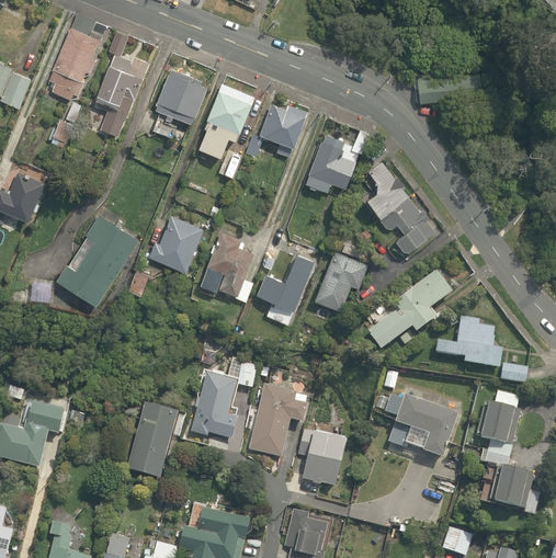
[(44,88),(75,101),(101,41),(68,26),(49,69),(52,69),(44,88)]
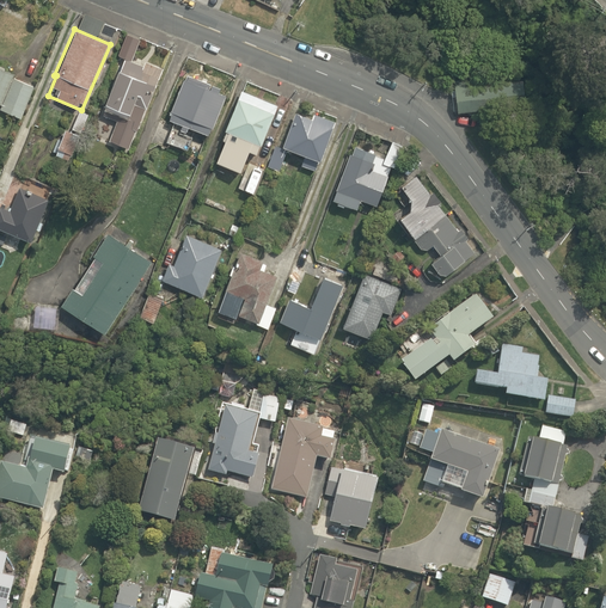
[(140,36),(126,31),(117,56),(124,59),(104,112),(133,122),(141,99),(151,103),(164,66),(133,55),(140,36)]
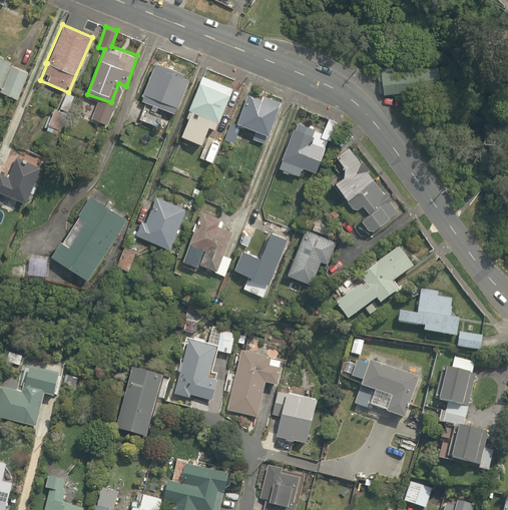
[(0,92),(17,100),(30,70),(8,61),(10,57),(0,52),(0,92)]
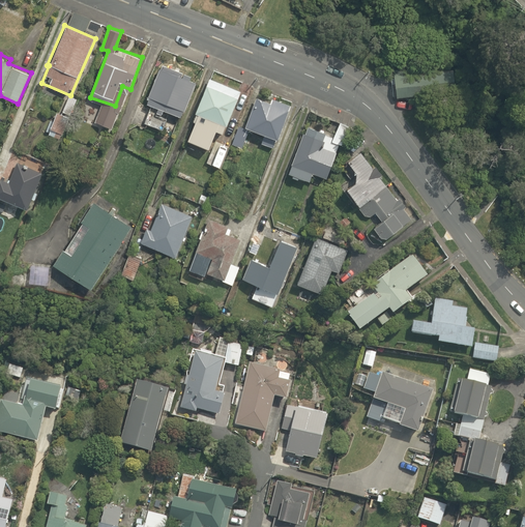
[(386,67),(389,95),(448,88),(445,65),(417,69),(416,63),(386,67)]
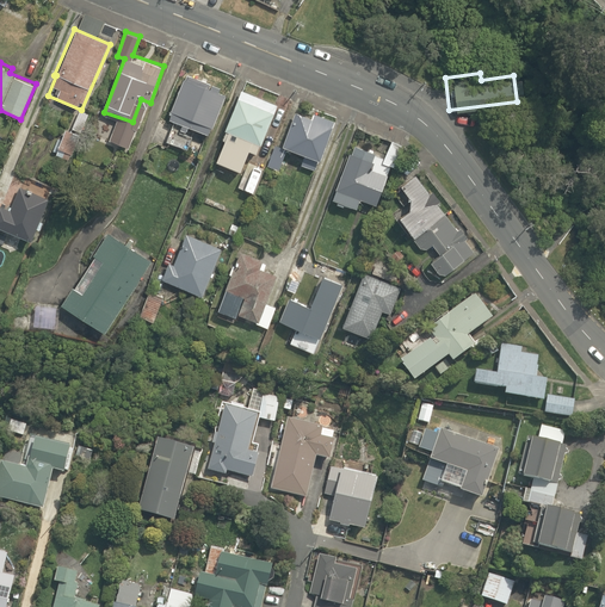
[(198,129),(213,134),(227,92),(183,76),(161,138),(191,149),(198,129)]
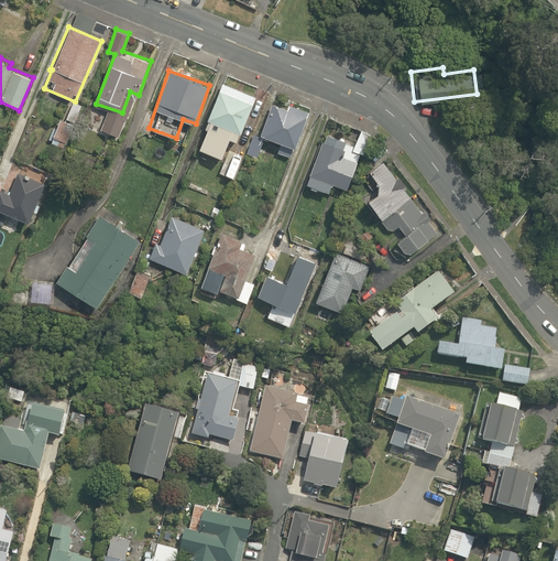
[(258,96),(220,83),(203,130),(240,143),(258,96)]
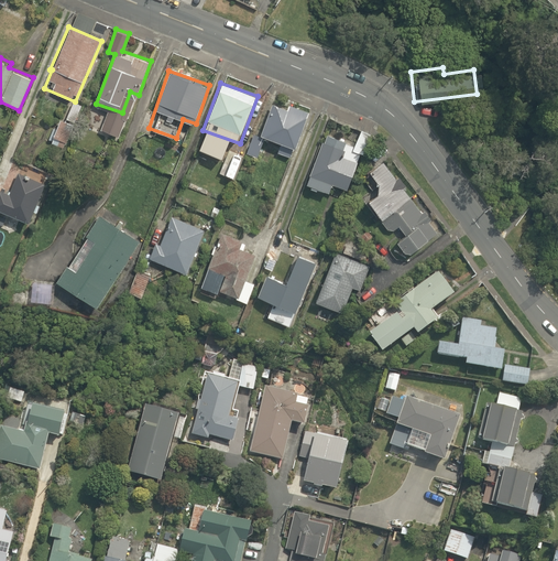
[(276,143),(273,154),(292,159),(295,148),(299,149),(309,114),(271,103),(261,139),(276,143)]
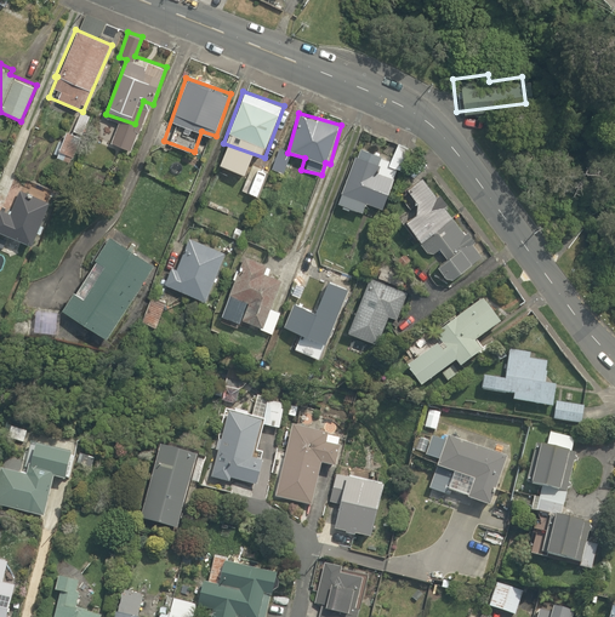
[(141,130),(119,123),(110,143),(134,152),(141,130)]
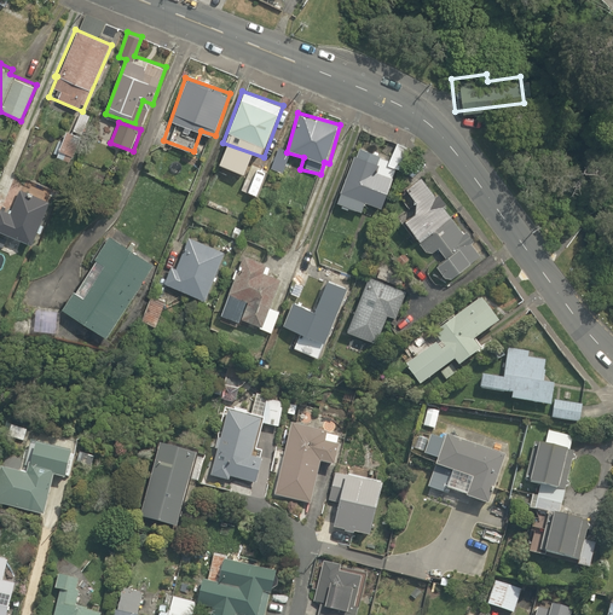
[(80,134),(59,126),(50,151),(70,160),(80,134)]
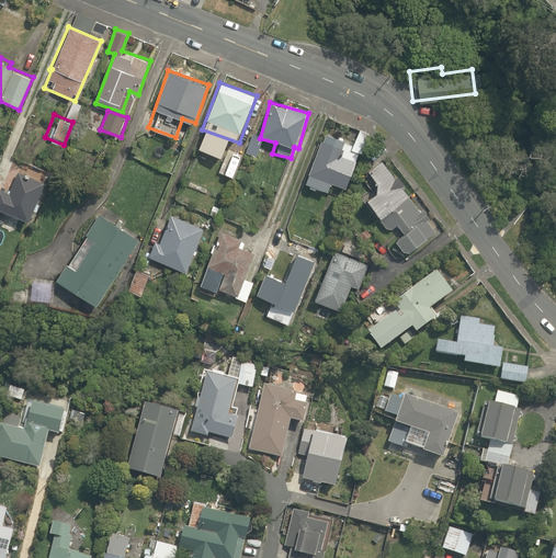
[(362,155),(370,131),(355,126),(351,140),(322,132),(306,184),(329,192),(331,183),(345,188),(356,152),(362,155)]
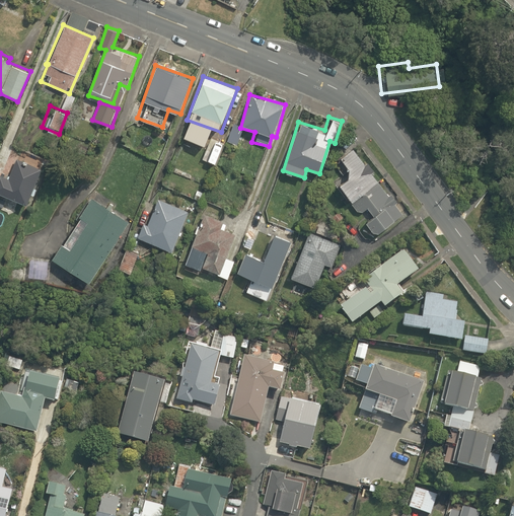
[(227,143),(209,136),(201,159),(218,165),(227,143)]
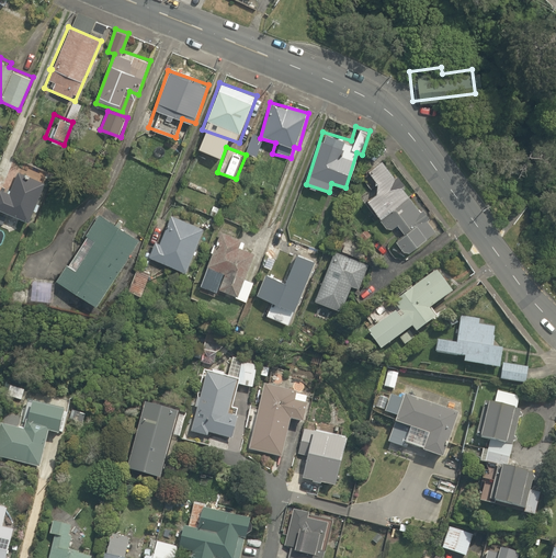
[(386,231),(397,224),(404,234),(395,240),(409,258),(435,237),(420,217),(423,214),(383,160),(369,171),(381,186),(366,197),(382,217),(377,219),(386,231)]
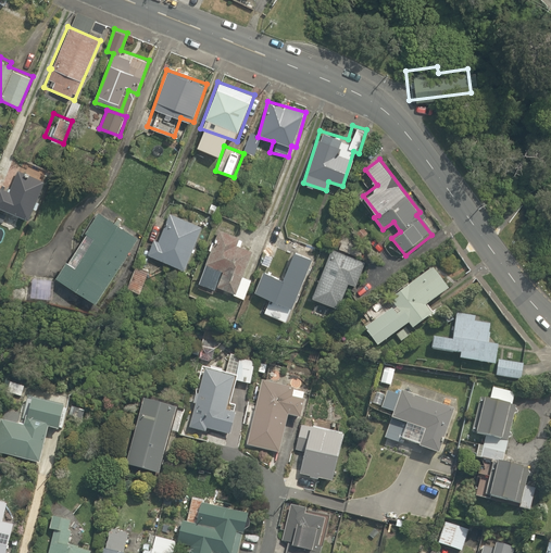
[(47,183),(15,171),(9,187),(0,184),(0,209),(32,221),(47,183)]
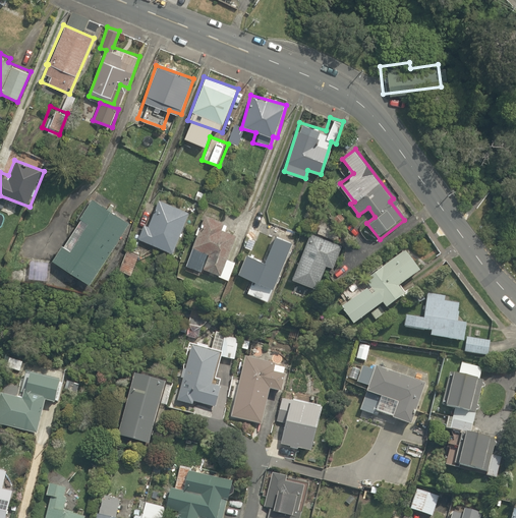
[(91,286),(130,222),(93,198),(53,263),(91,286)]
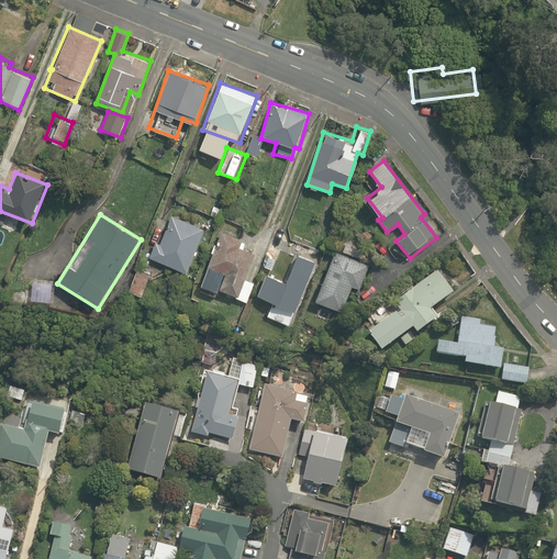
[(204,228),(167,215),(157,242),(154,241),(147,258),(189,274),(204,228)]
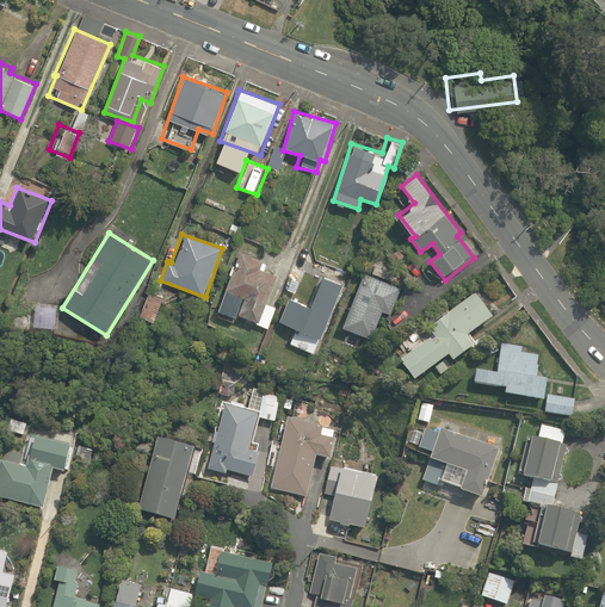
[(264,272),(267,264),(236,252),(215,308),(259,324),(277,277),(264,272)]
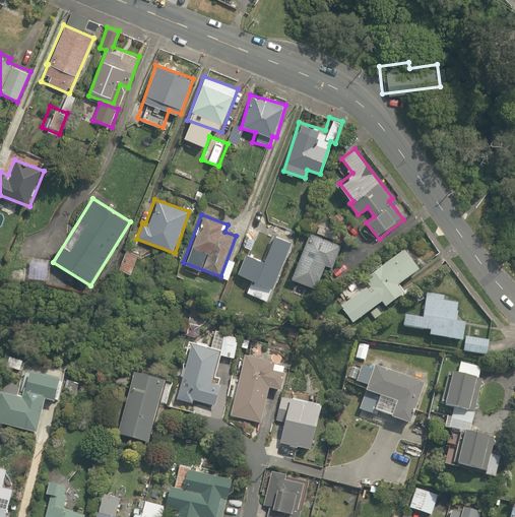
[(334,268),(341,242),(308,232),(294,279),(317,285),(323,265),(334,268)]
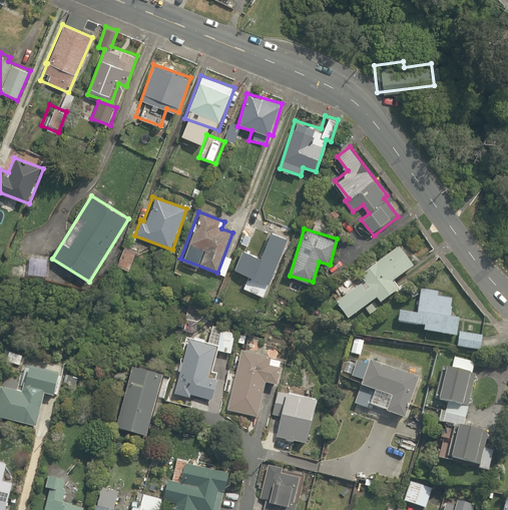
[(243,274),(239,286),(261,294),(266,283),(271,285),(287,240),(267,232),(260,252),(244,246),(235,271),(243,274)]
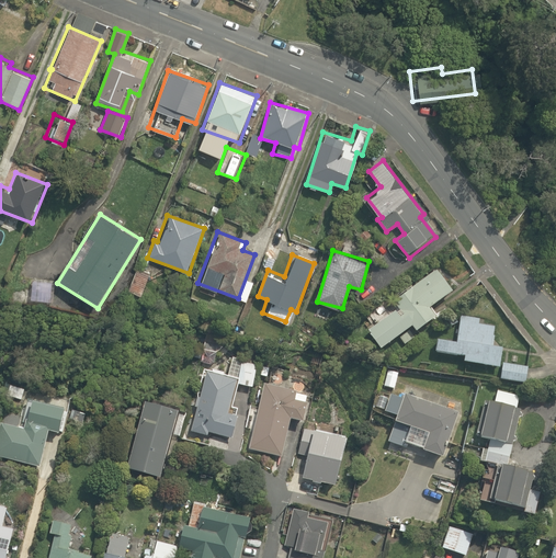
[(418,334),(440,318),(433,308),(452,294),(433,269),(390,300),(395,308),(365,330),(383,353),(415,330),(418,334)]
